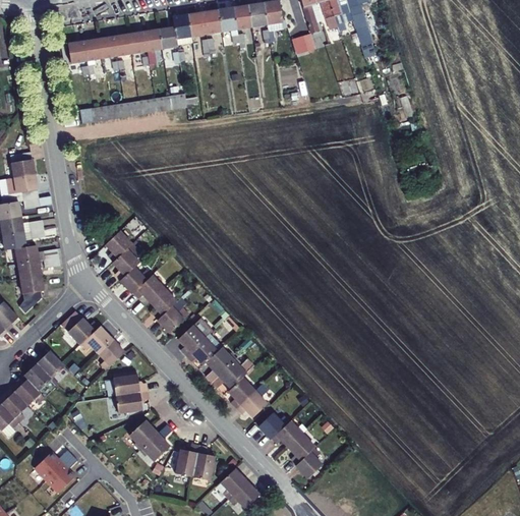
[(233,23),(229,0),(214,3),(218,26),(233,23)]
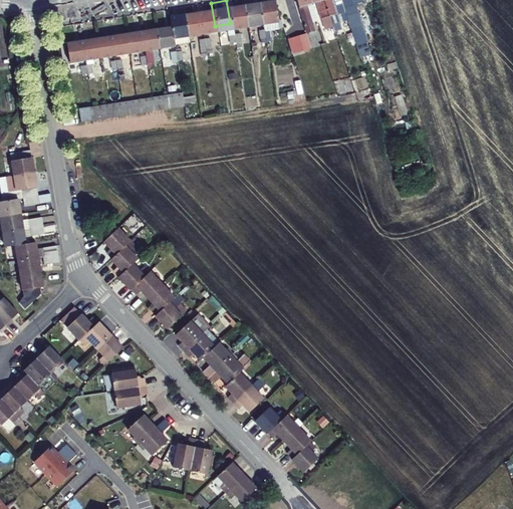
[(230,23),(245,20),(242,0),(226,0),(230,23)]
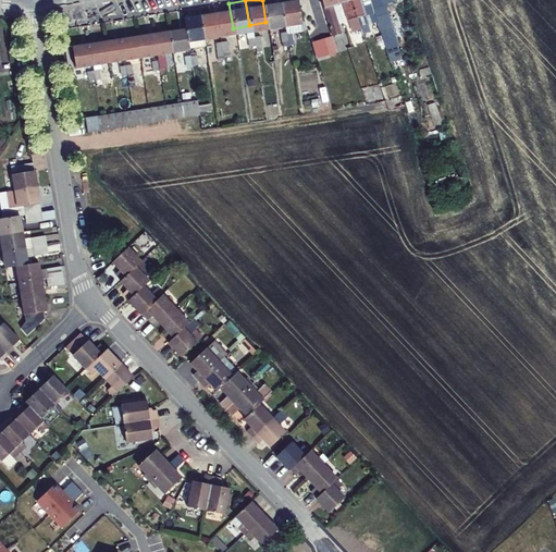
[(281,20),(278,0),(262,0),(266,22),(281,20)]
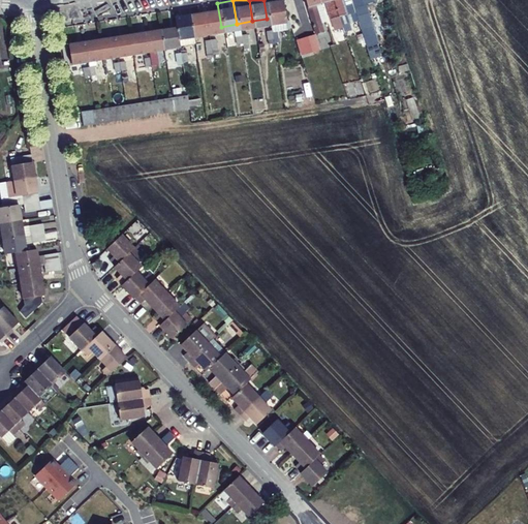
[(264,0),(267,19),(281,17),(278,0),(264,0)]
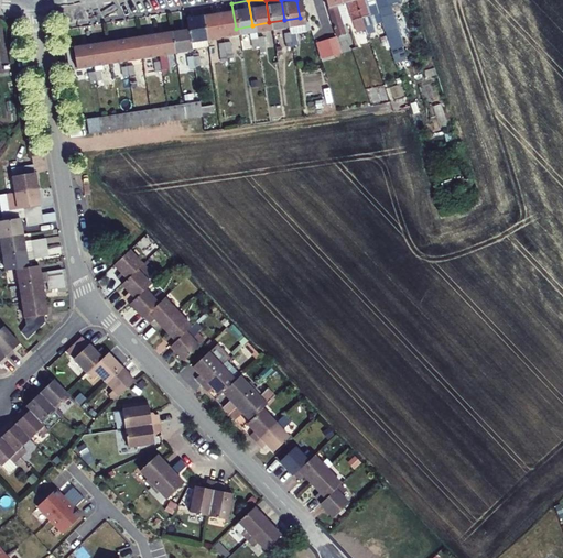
[(325,0),(332,19),(340,15),(334,0),(325,0)]
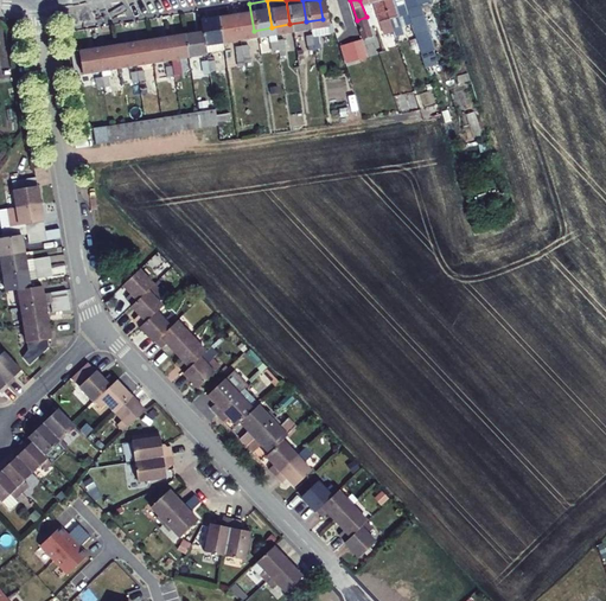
[(377,13),(386,11),(382,0),(372,0),(377,13)]
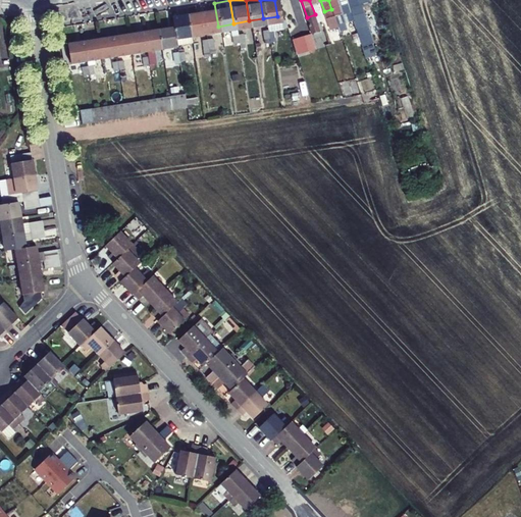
[(328,0),(331,9),(347,4),(346,0),(328,0)]
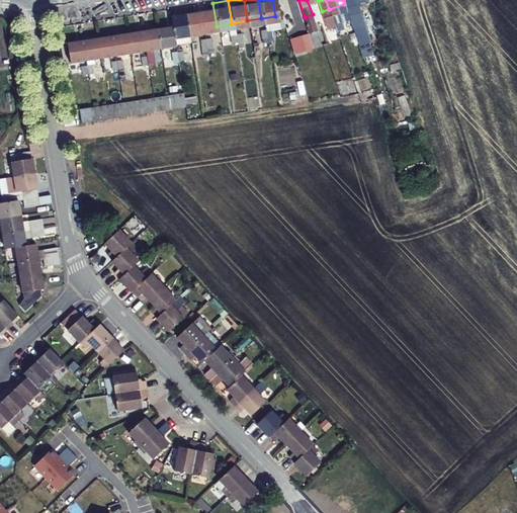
[(343,0),(344,4),(347,15),(352,13),(347,0),(343,0)]
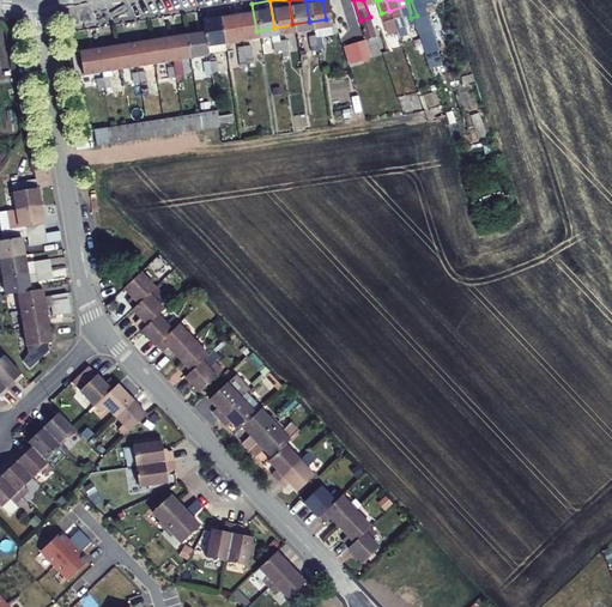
[(222,36),(256,31),(252,4),(217,10),(222,36)]
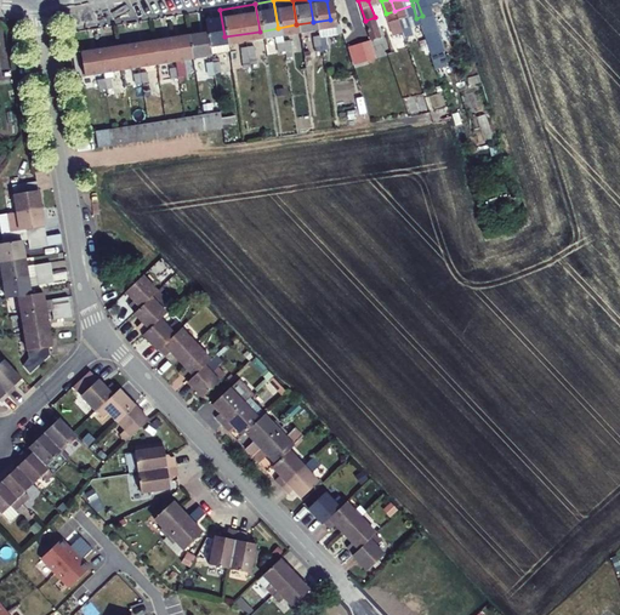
[(203,12),(204,24),(208,46),(226,43),(225,36),(220,10),(203,12)]
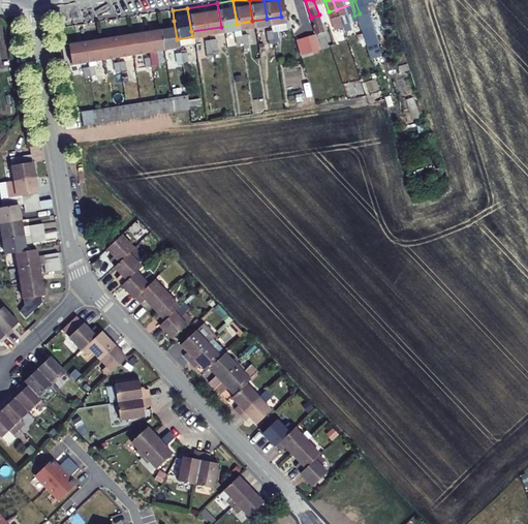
[(174,21),(158,23),(161,43),(177,41),(177,39),(174,21)]
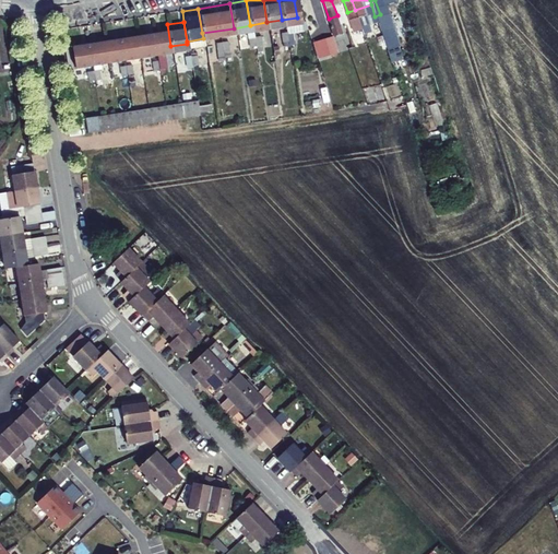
[(170,46),(167,24),(71,40),(75,61),(170,46)]
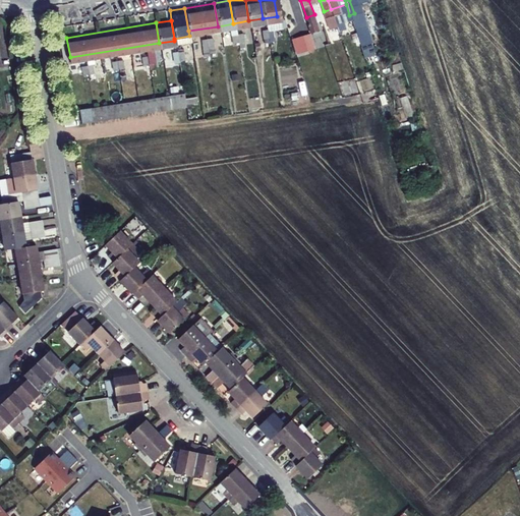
[(211,32),(199,34),(200,43),(213,41),(211,32)]
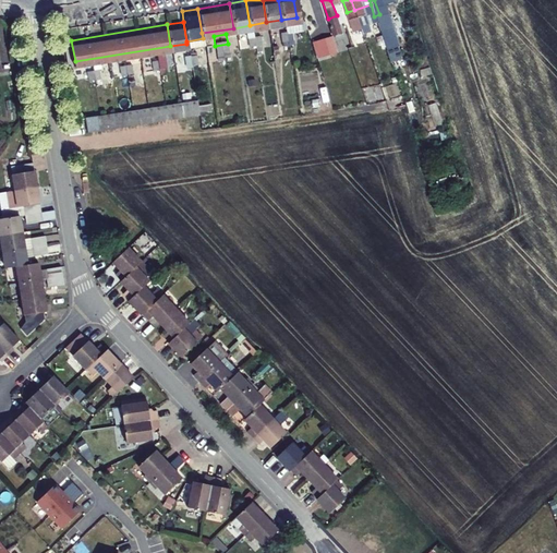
[(160,55),(150,56),(152,65),(162,63),(160,55)]
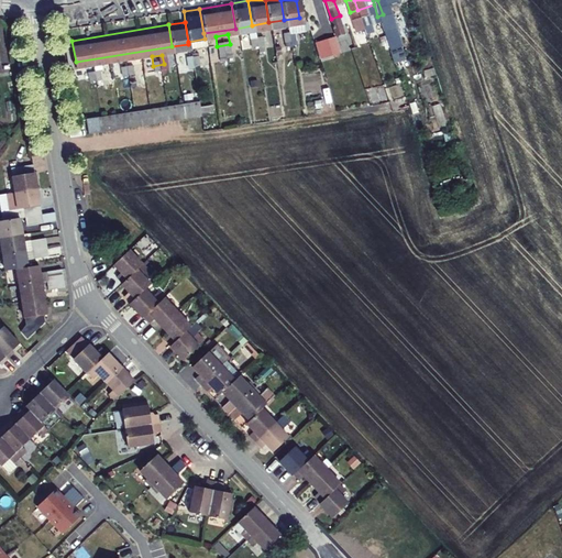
[(130,59),(118,62),(120,72),(131,69),(130,59)]
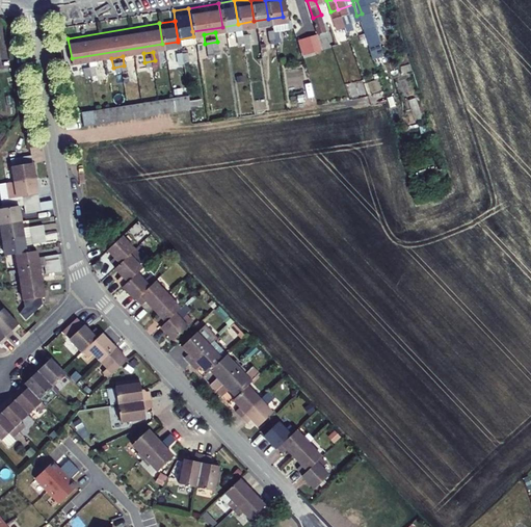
[(91,61),(81,62),(82,72),(94,70),(91,61)]
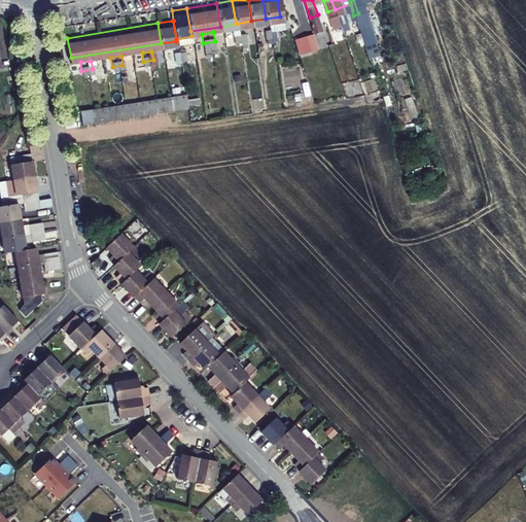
[(300,66),(278,68),(280,85),(302,83),(300,66)]
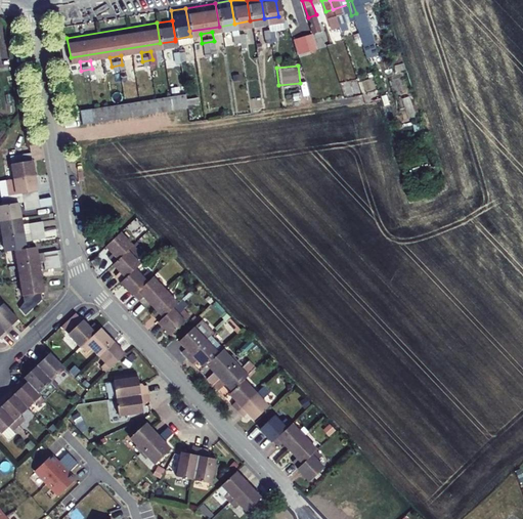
[(339,78),(343,92),(357,88),(354,75),(339,78)]
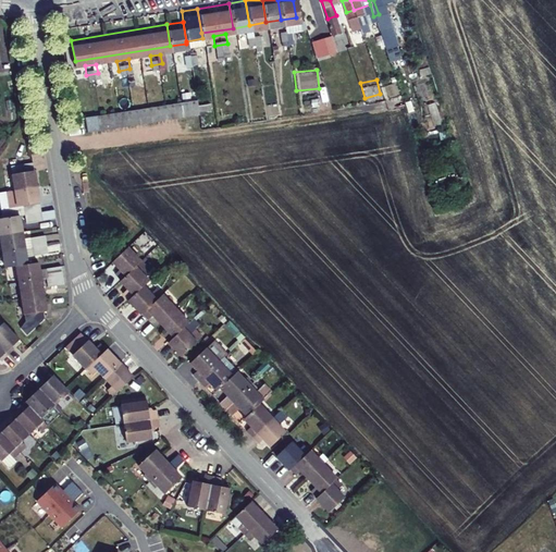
[(96,111),(98,126),(198,110),(195,96),(96,111)]
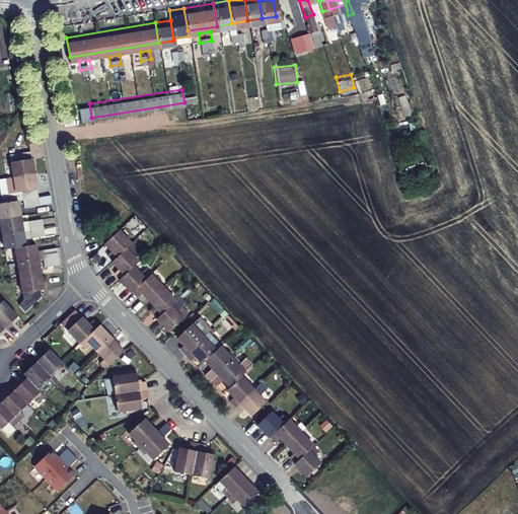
[(91,118),(89,103),(77,105),(79,120),(91,118)]
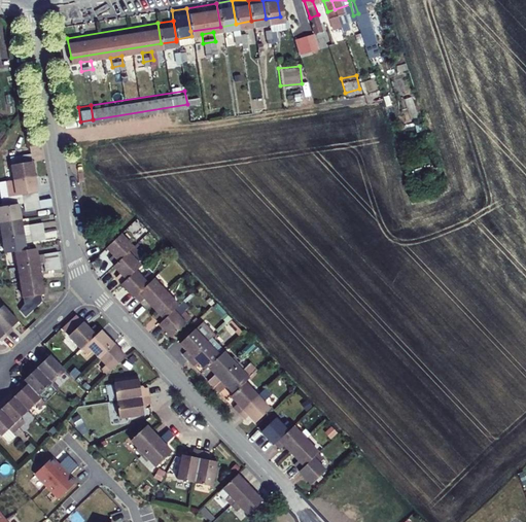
[(13,181),(36,177),(32,154),(15,158),(16,166),(11,167),(13,181)]
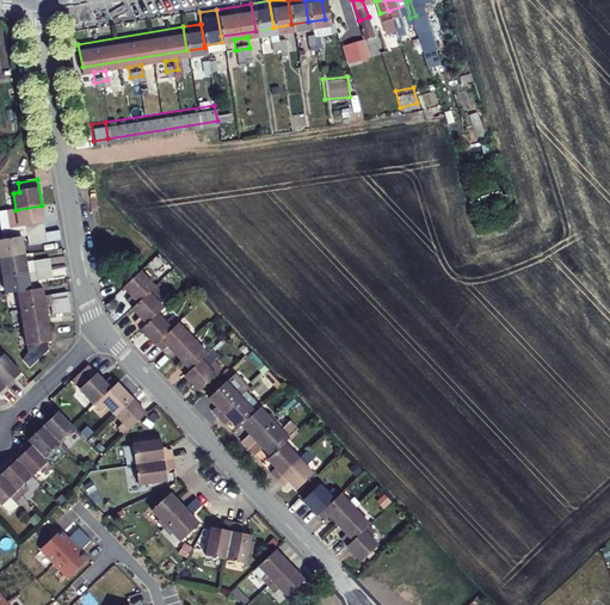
[(28,235),(45,233),(42,205),(16,210),(6,211),(11,239),(20,238),(28,235)]
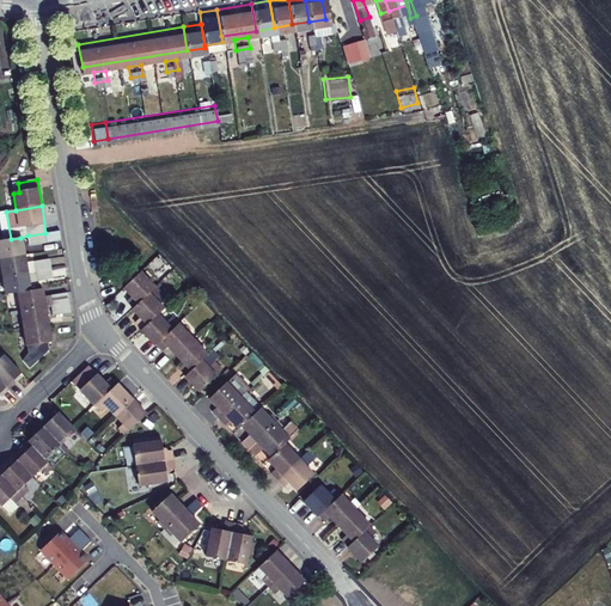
[(60,231),(46,233),(28,236),(29,245),(61,239),(60,231)]
